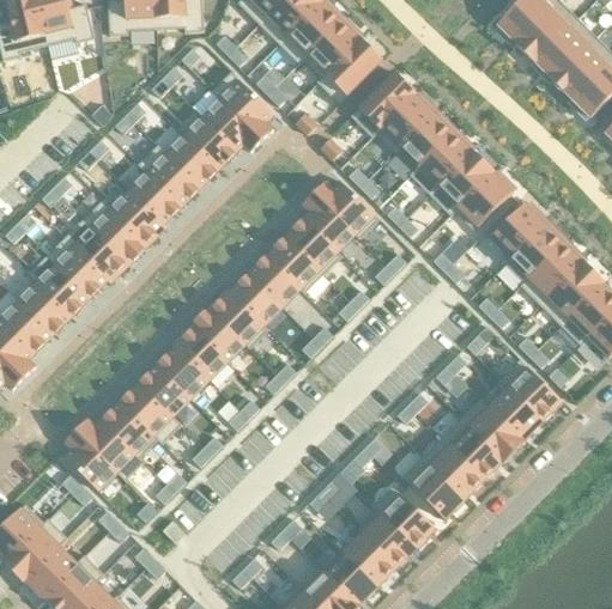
[(5,0),(11,23),(0,24),(0,52),(2,61),(20,56),(19,52),(47,46),(36,0),(5,0)]
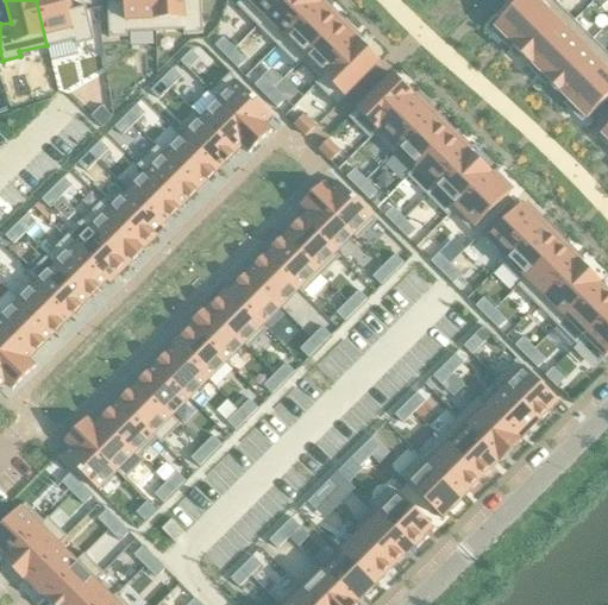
[(36,0),(46,45),(50,58),(77,52),(75,43),(93,38),(85,4),(68,8),(66,0),(36,0)]
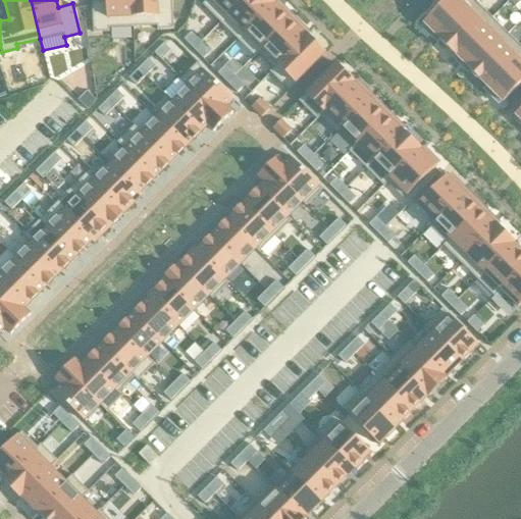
[(106,0),(91,0),(93,31),(109,30),(109,26),(133,24),(131,0),(106,0)]
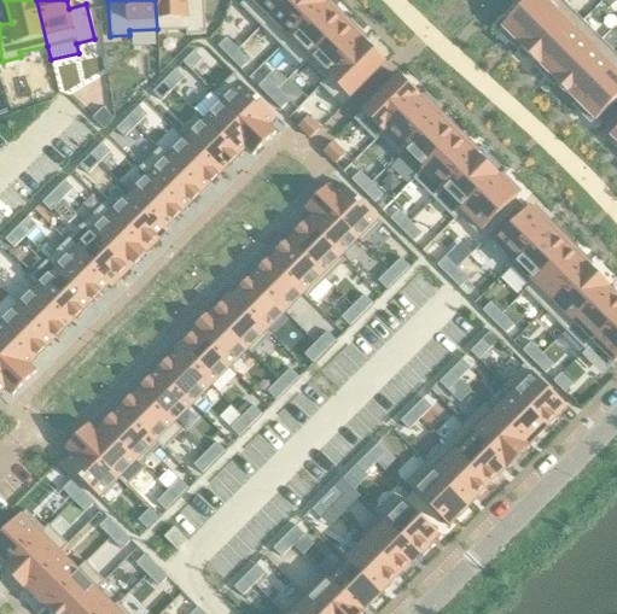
[(155,0),(157,29),(185,28),(186,33),(204,31),(203,0),(155,0)]
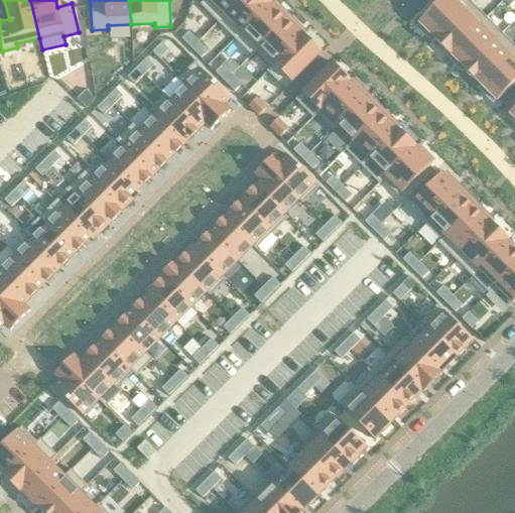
[(202,0),(200,2),(217,20),(237,0),(202,0)]
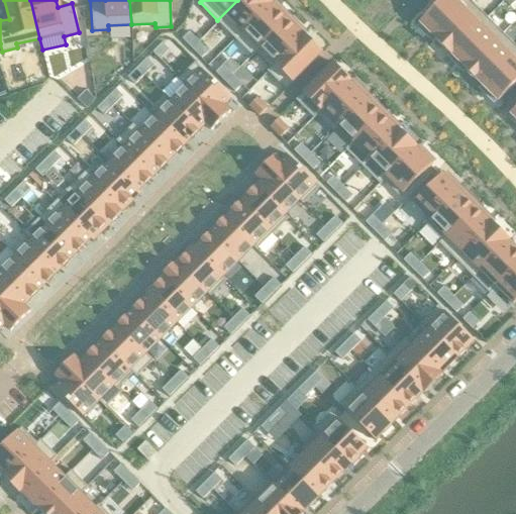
[(237,0),(217,20),(234,37),(271,1),(272,2),(273,1),(272,0),(237,0)]
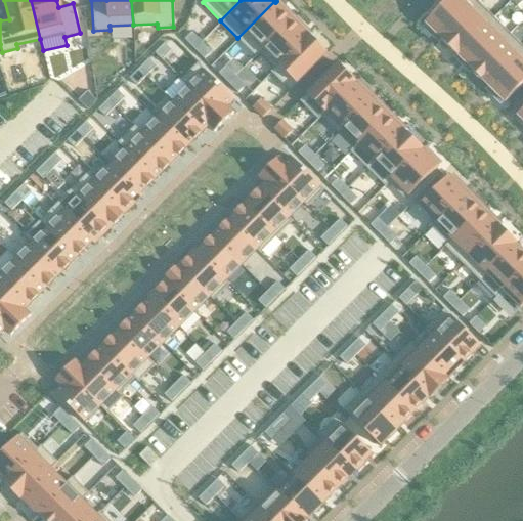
[(444,0),(424,20),(426,22),(440,37),(439,37),(440,38),(478,0),(444,0)]
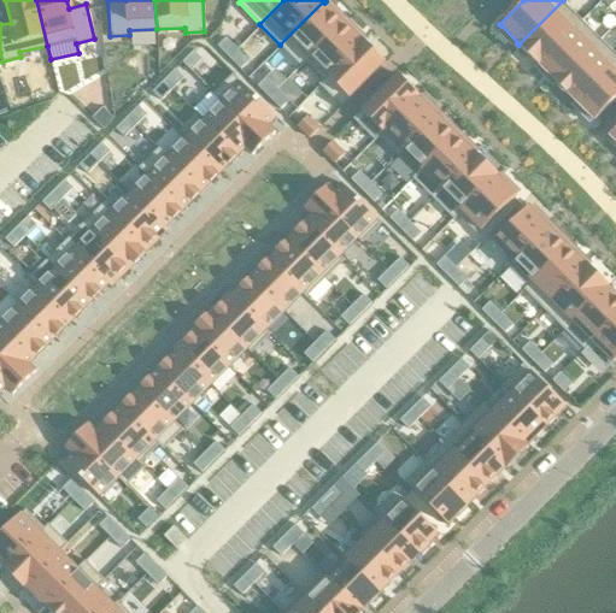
[(563,0),(518,45),(537,63),(581,19),(563,0)]
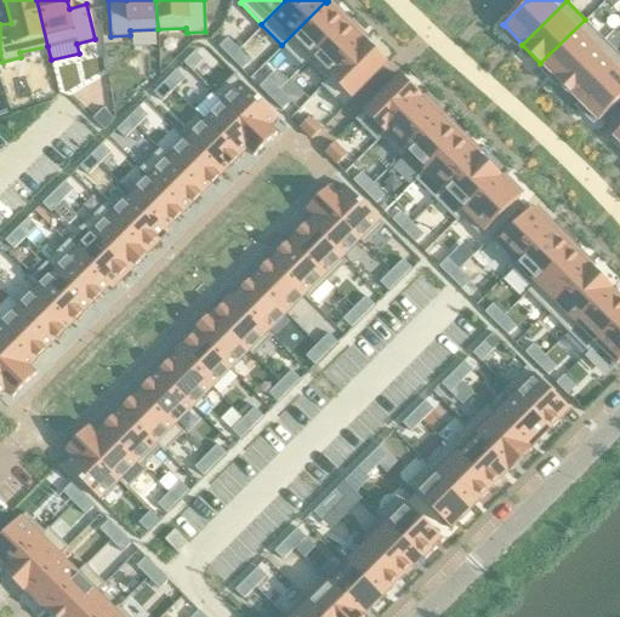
[(325,1),(282,45),(302,66),(306,61),(346,21),(326,3),(325,1)]
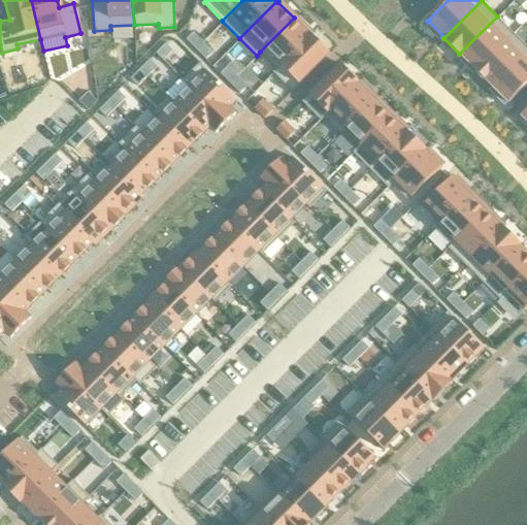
[(497,17),(459,54),(460,55),(460,54),(474,68),(474,69),(475,69),(513,32),(497,17)]
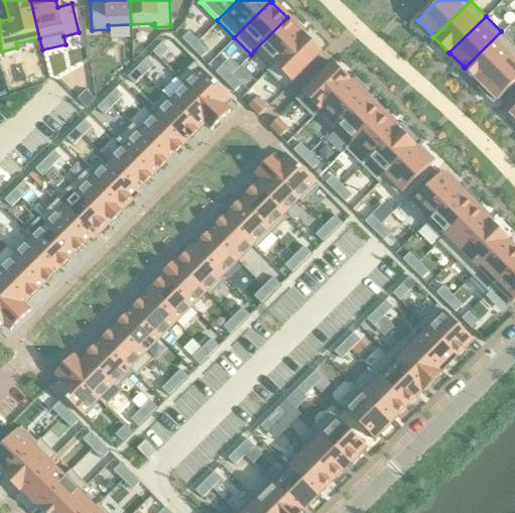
[(287,17),(254,50),(269,66),(270,67),(303,33),(302,33),(287,17)]
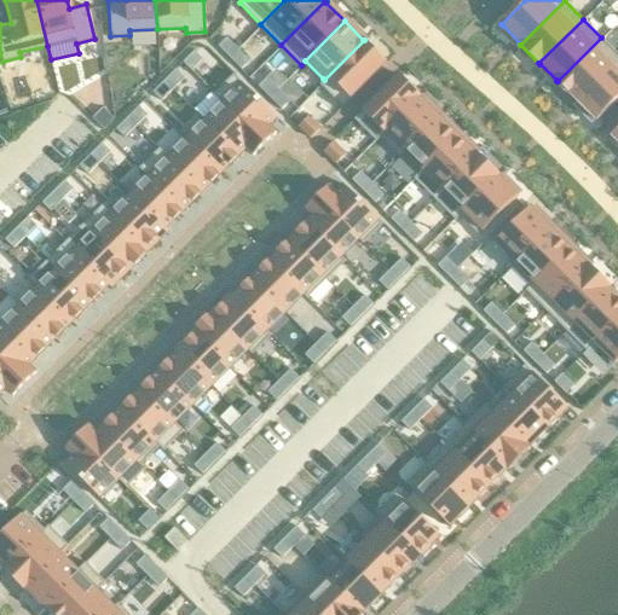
[(226,36),(218,45),(229,56),(237,47),(226,36)]
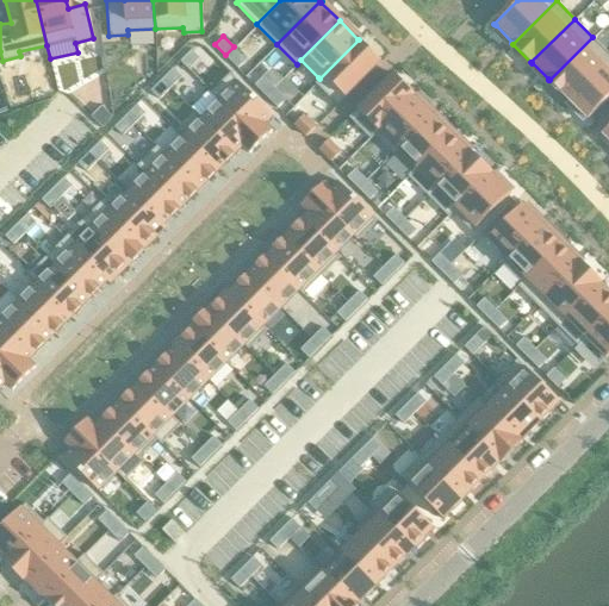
[(608,52),(592,37),(550,80),(550,81),(550,83),(555,88),(558,89),(559,91),(560,91),(567,98),(608,56),(608,52)]
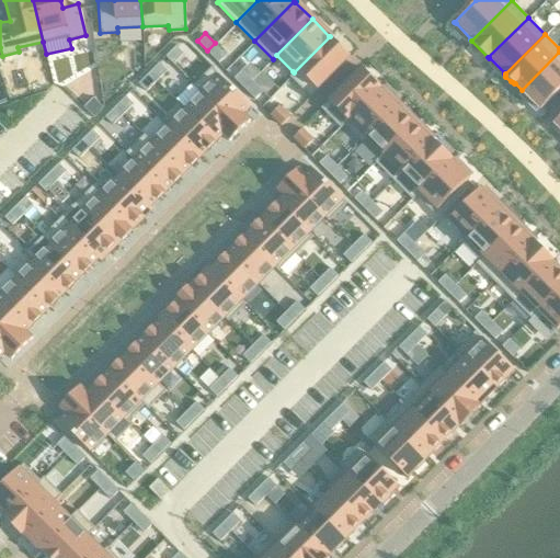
[(293,71),(289,76),(309,95),(350,55),(330,35),(329,36),(330,36),(294,72),(293,71)]
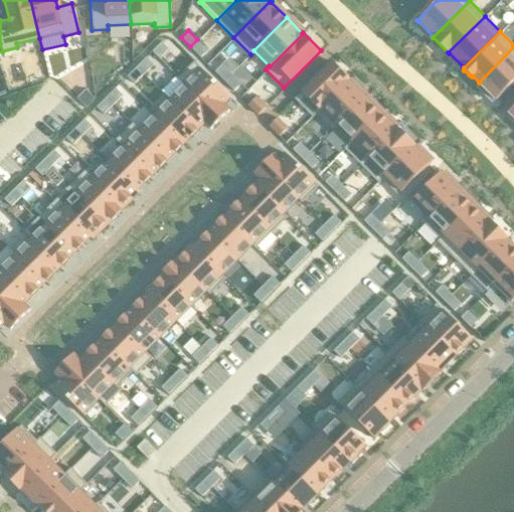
[(197,39),(190,46),(200,56),(207,49),(197,39)]
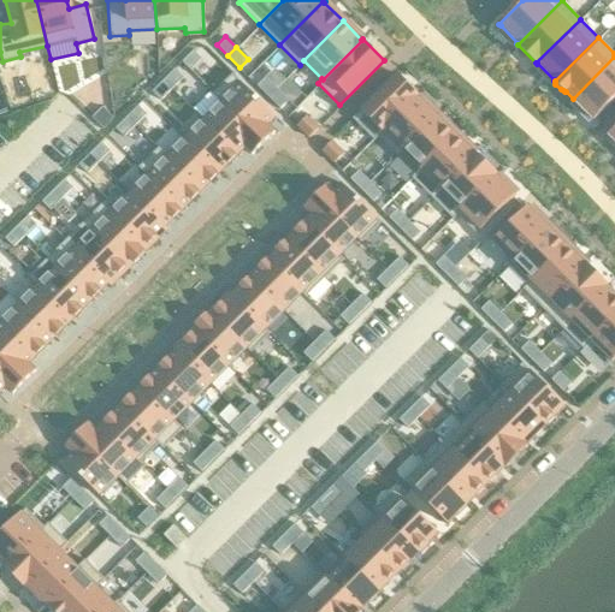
[(193,48),(182,60),(190,69),(201,57),(193,48)]
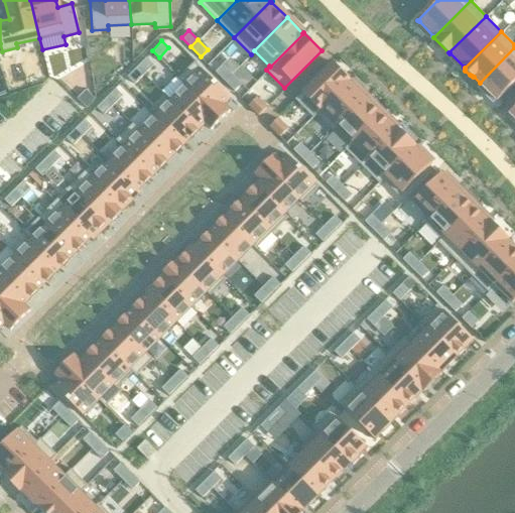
[(514,47),(480,83),(495,98),(496,99),(514,80),(514,47)]
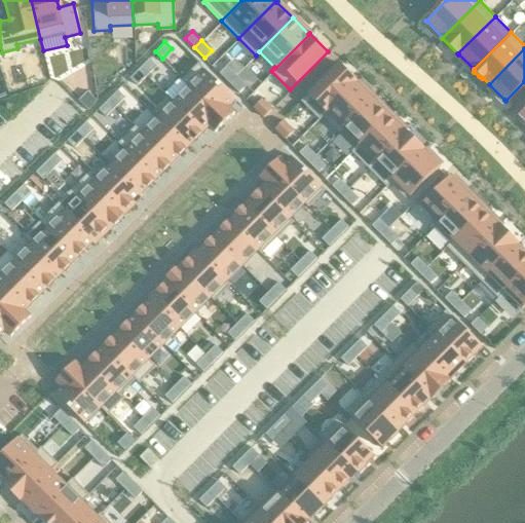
[(149,58),(139,67),(146,74),(156,65),(149,58)]
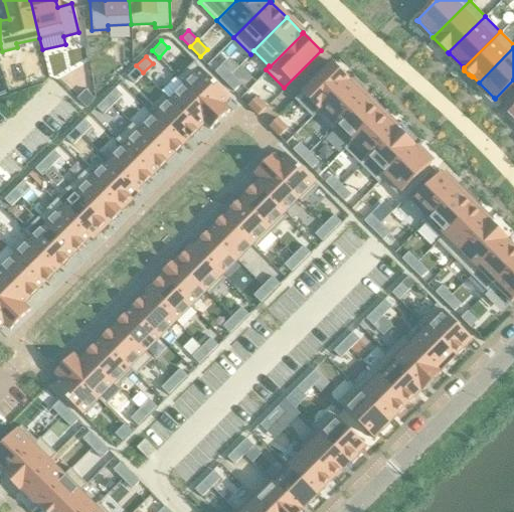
[(193,60),(177,76),(184,83),(219,118),(229,109),(223,103),(229,97),(193,60)]
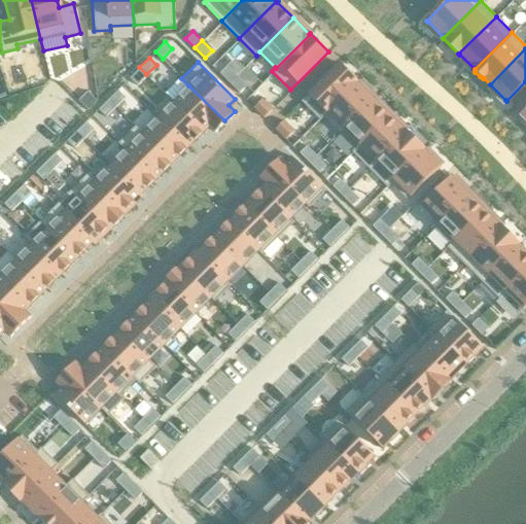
[(339,62),(301,100),(319,118),(323,115),(322,114),(356,81),(357,80),(339,62)]
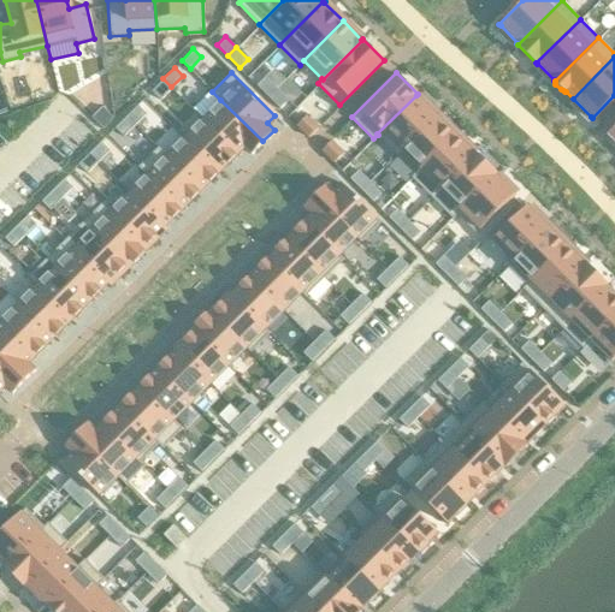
[(265,76),(256,84),(267,95),(276,87),(265,76)]
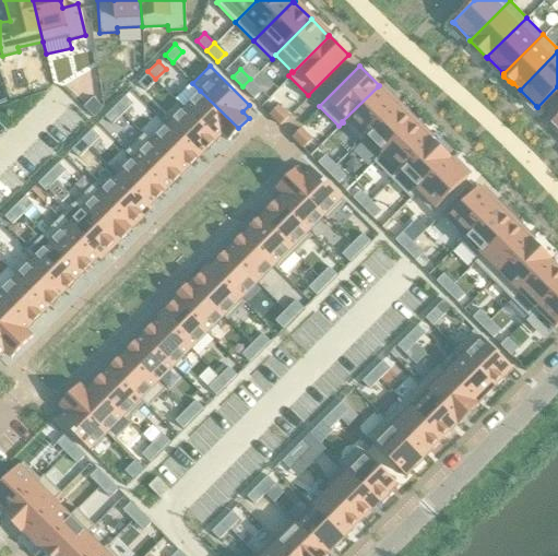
[(147,71),(138,82),(145,90),(155,79),(147,71)]
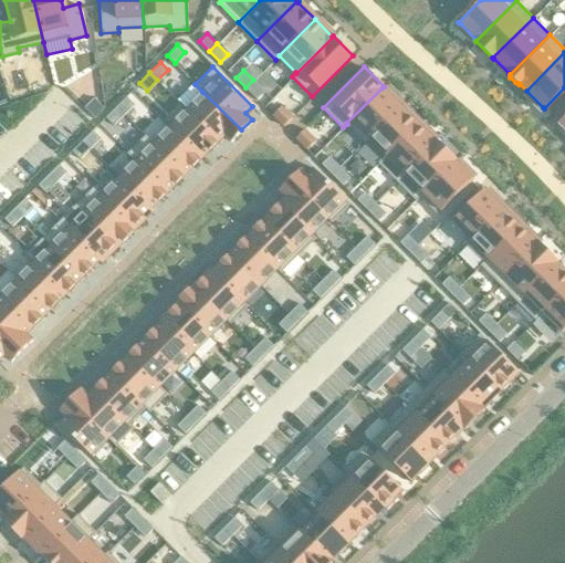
[(253,80),(246,87),(257,98),(264,91),(253,80)]
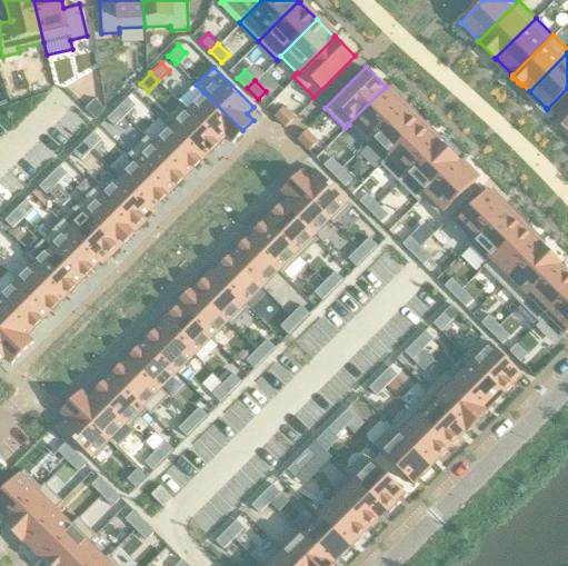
[(192,82),(177,99),(187,109),(219,141),(226,135),(231,141),(242,130),(203,92),(196,85),(192,82)]
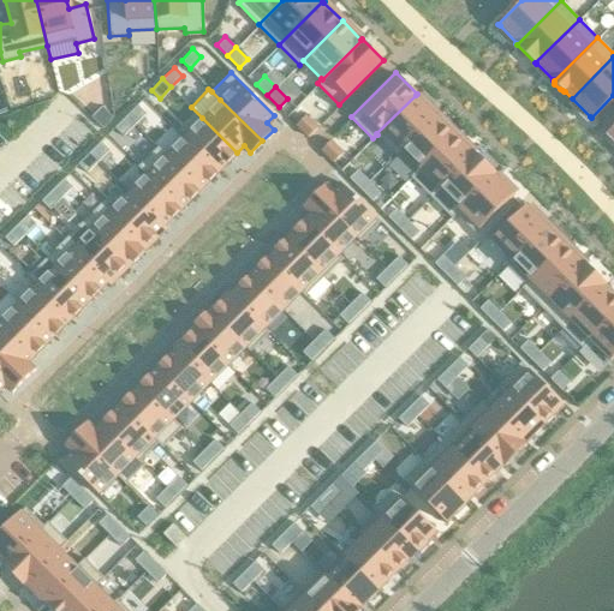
[(416,95),(376,133),(377,135),(395,153),(435,114),(416,95)]
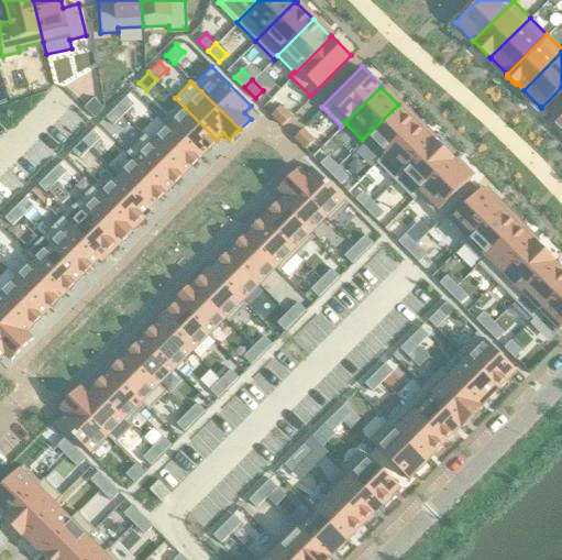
[(125,95),(116,106),(123,113),(133,102),(125,95)]
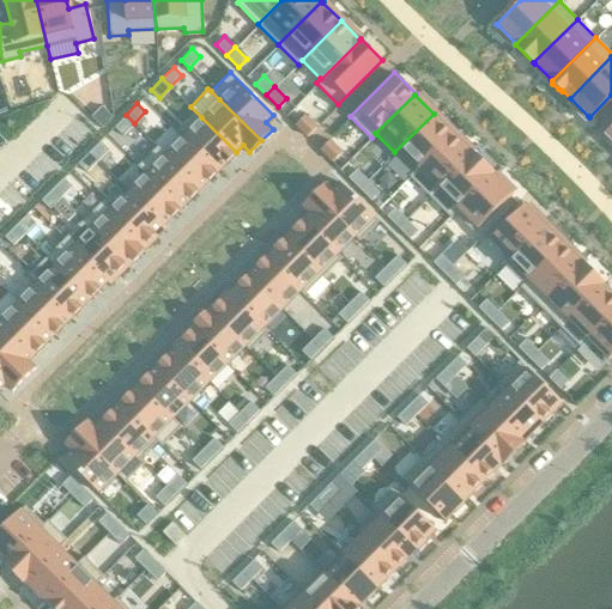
[(101,104),(91,115),(102,125),(111,115),(101,104)]
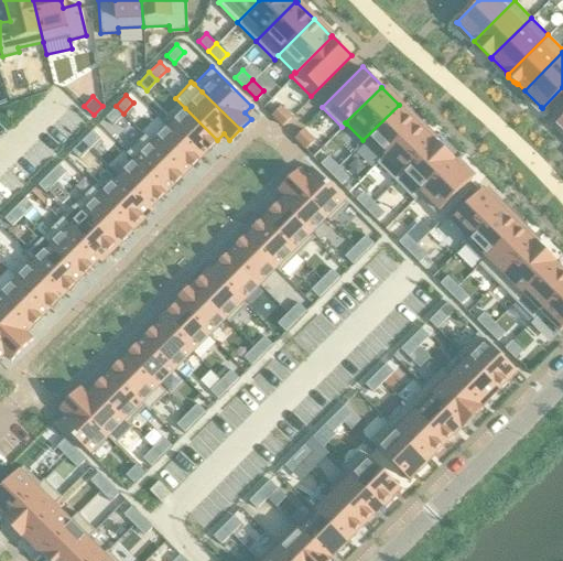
[(280,105),(271,114),(282,125),(291,116),(280,105)]
